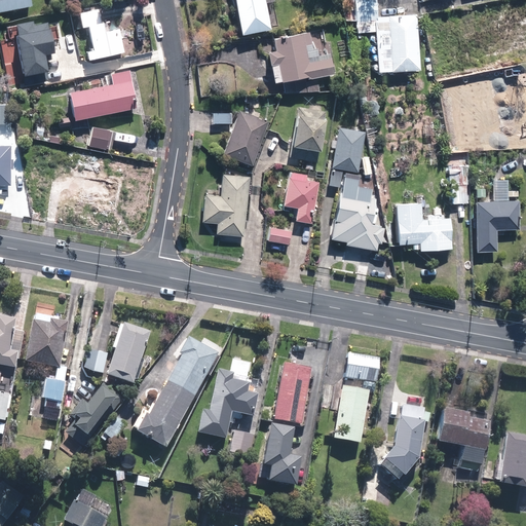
[(0,0),(0,12),(30,7),(28,0),(0,0)]
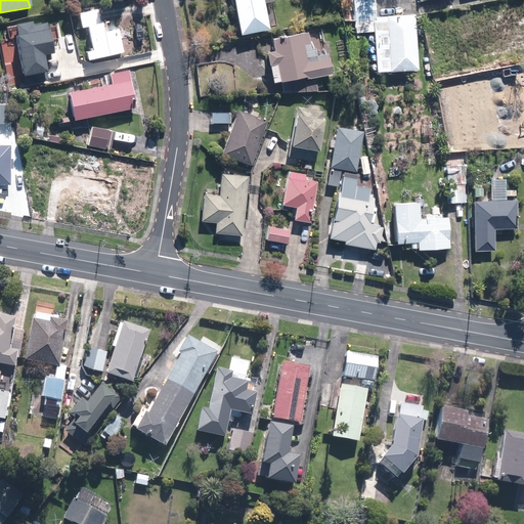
[(234,0),(242,35),(270,30),(265,2),(272,1),(272,0),(234,0)]
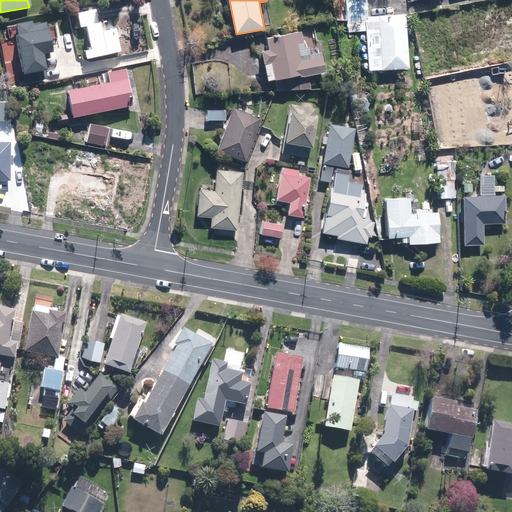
[(347,0),(349,31),(365,30),(368,71),(409,68),(406,14),(369,16),(368,0),(347,0)]
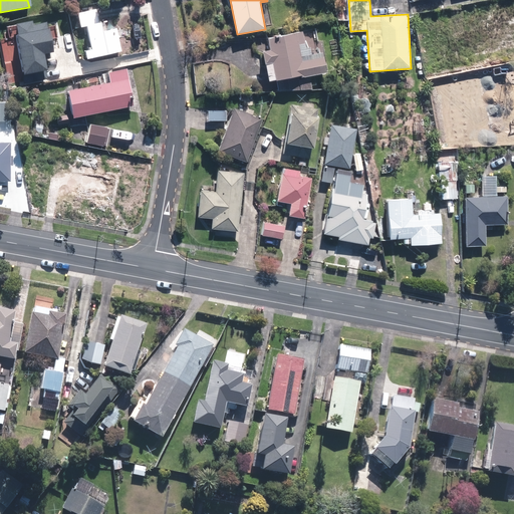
[(87,51),(89,59),(123,51),(118,28),(108,30),(106,22),(100,23),(97,9),(79,13),(82,27),(89,26),(94,49),(87,51)]
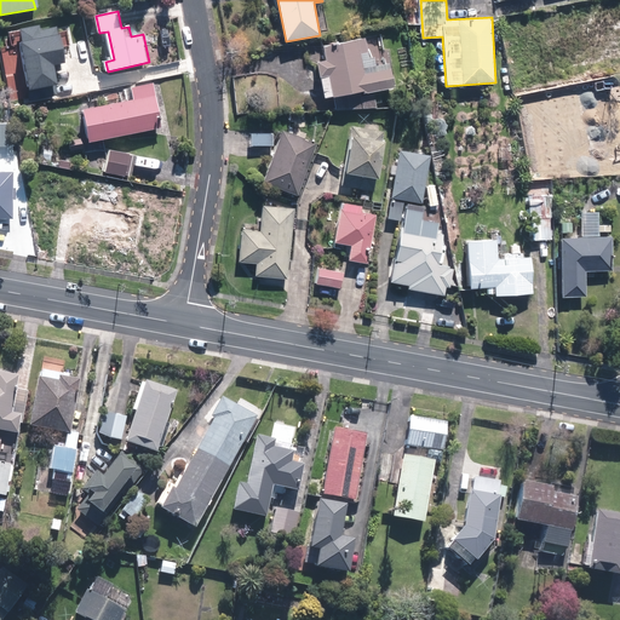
[(15,28),(28,97),(56,91),(51,63),(61,61),(53,24),(40,28),(39,23),(15,28)]
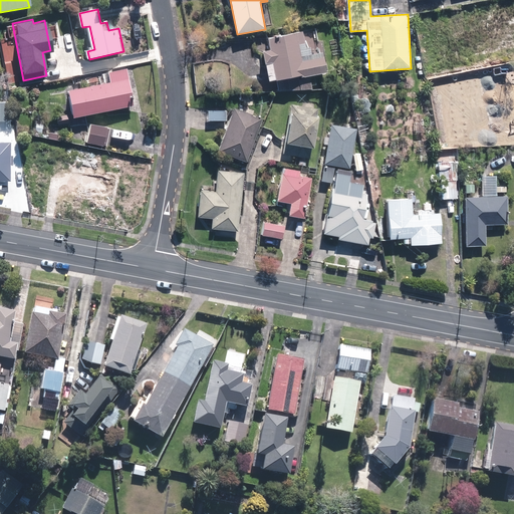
[(272,49),(265,50),(271,80),(277,79),(280,90),(313,89),(311,76),(328,72),(324,52),(312,55),(311,46),(307,47),(304,31),(269,37),(272,49)]
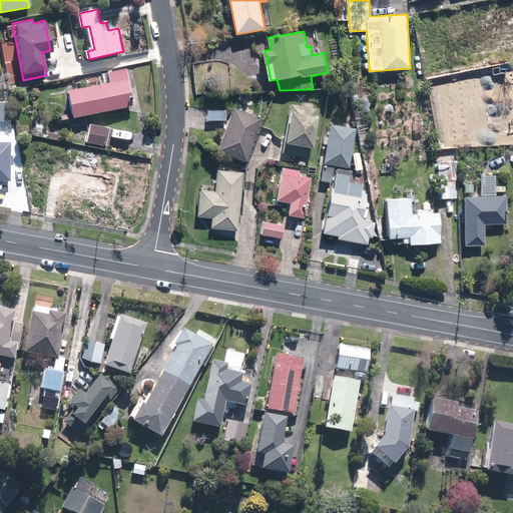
[(490,89),(496,125),(512,121),(512,66),(487,72),(488,74),(480,75),(483,91),(490,89)]
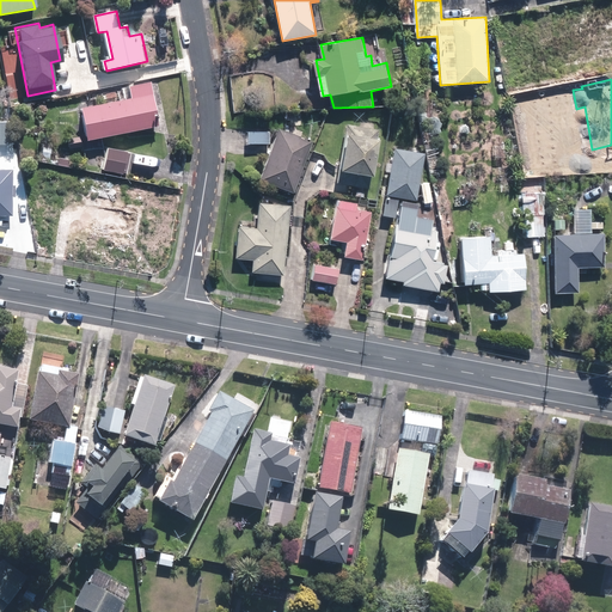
[(84,108),(90,140),(160,126),(152,81),(124,86),(127,99),(84,108)]
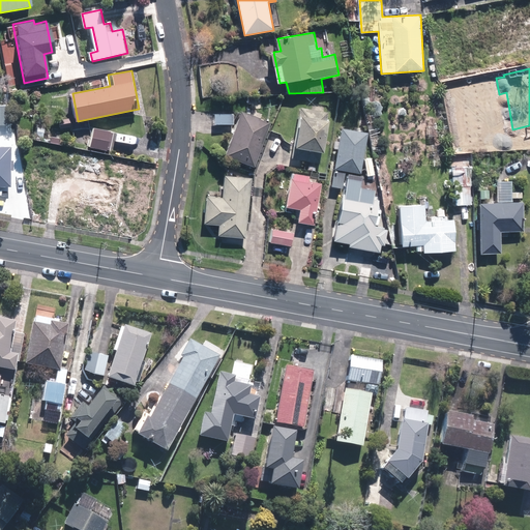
[(0,185),(10,186),(11,146),(0,146),(0,124),(7,125),(8,106),(0,105),(0,185)]
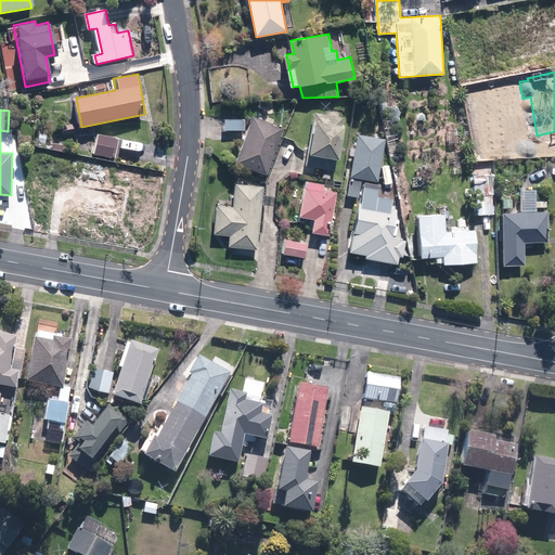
[(307,166),(335,170),(337,159),(340,159),(346,127),(343,126),(345,118),(317,113),(307,166)]
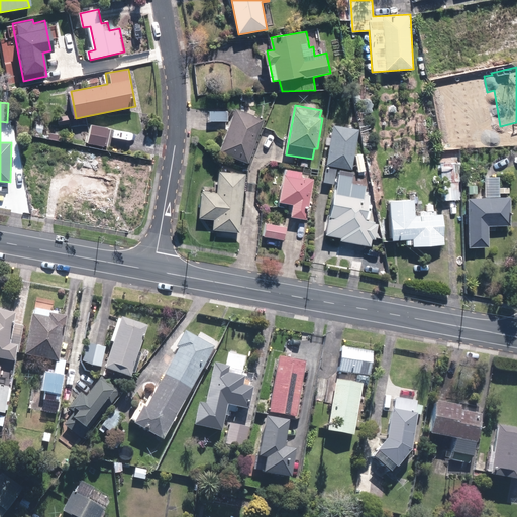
[(221,152),(249,163),(265,119),(236,109),(221,152)]
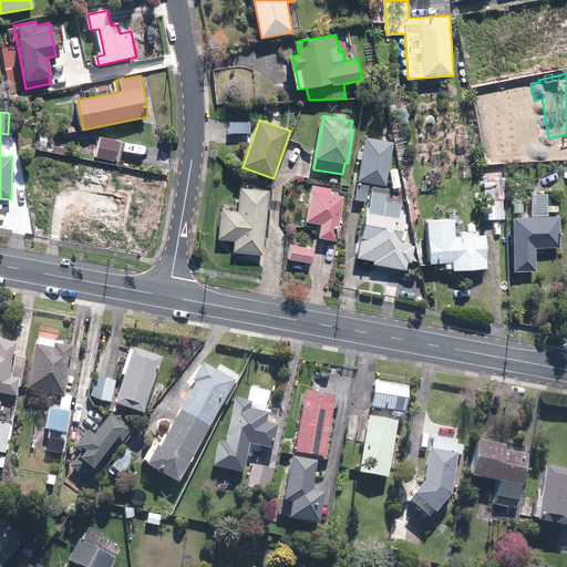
[(230,122),(230,133),(250,133),(250,122),(230,122)]
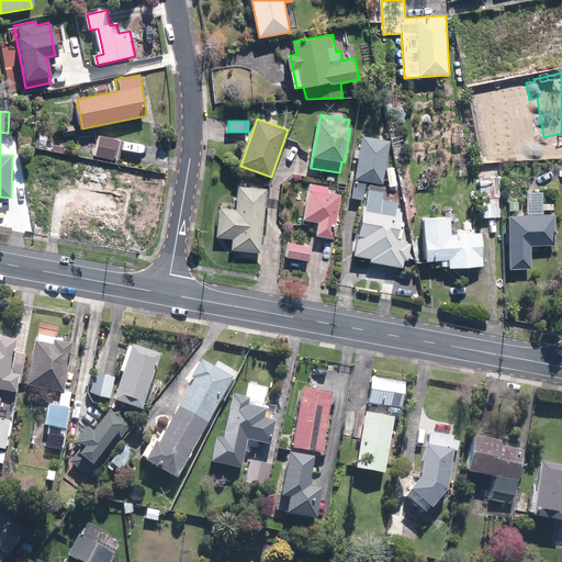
[(476,123),(476,132),(487,132),(487,123),(476,123)]
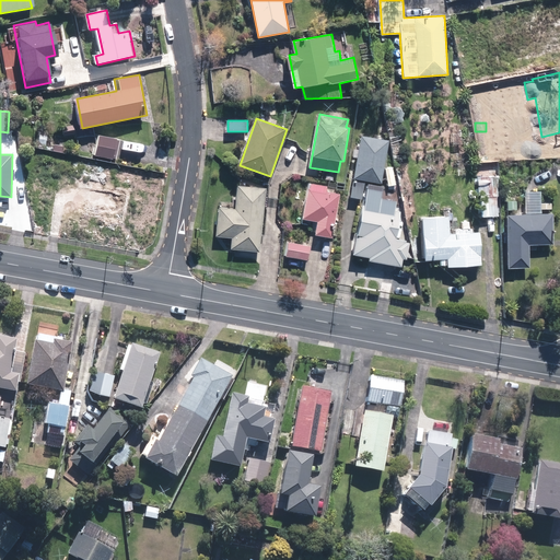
[(63,126),(65,136),(77,135),(74,125),(63,126)]
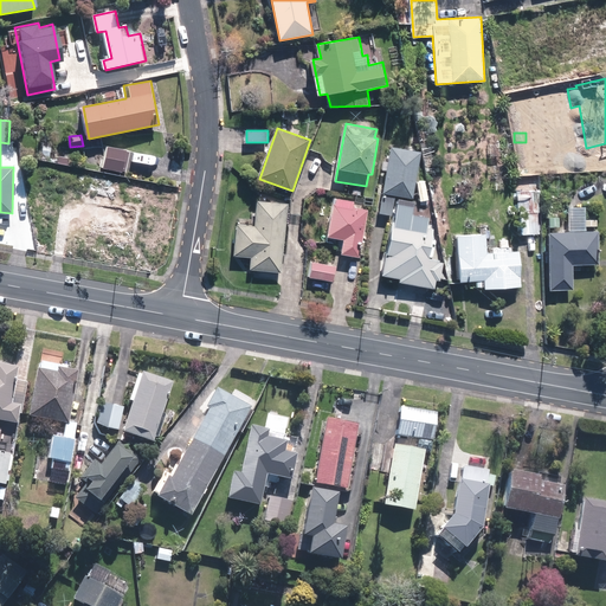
[(374,205),(389,207),(393,187),(408,189),(417,143),(386,137),(374,205)]
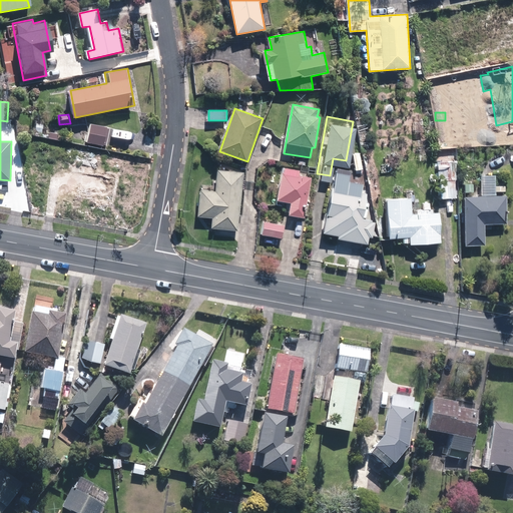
[(35,136),(42,137),(45,124),(37,122),(35,136)]
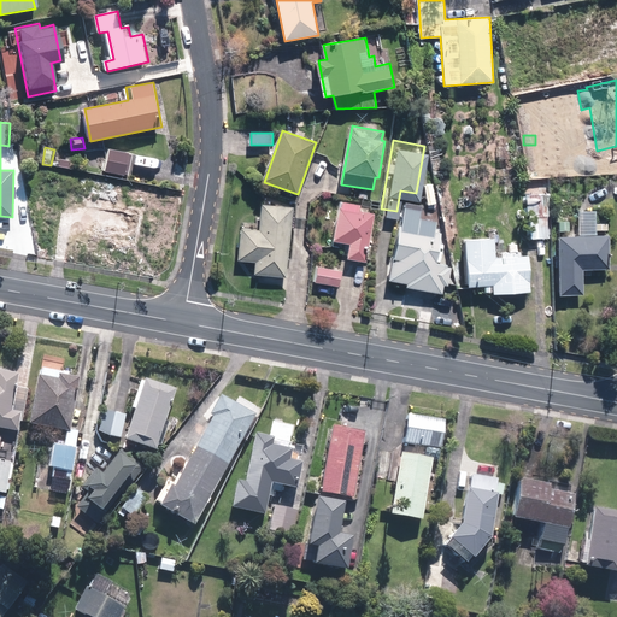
[(106,171),(124,176),(124,174),(128,175),(133,154),(112,150),(106,171)]
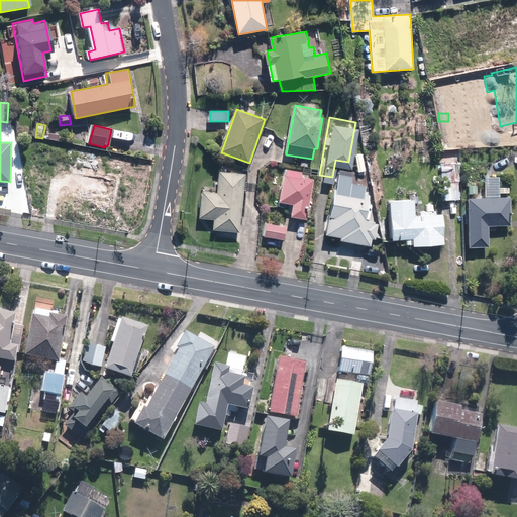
[(448,128),(449,146),(467,144),(466,127),(448,128)]
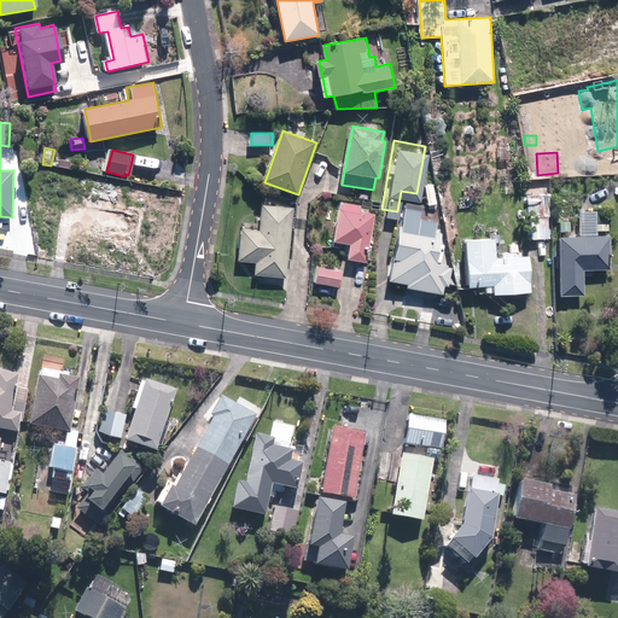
[(427,186),(430,205),(438,204),(436,185),(427,186)]
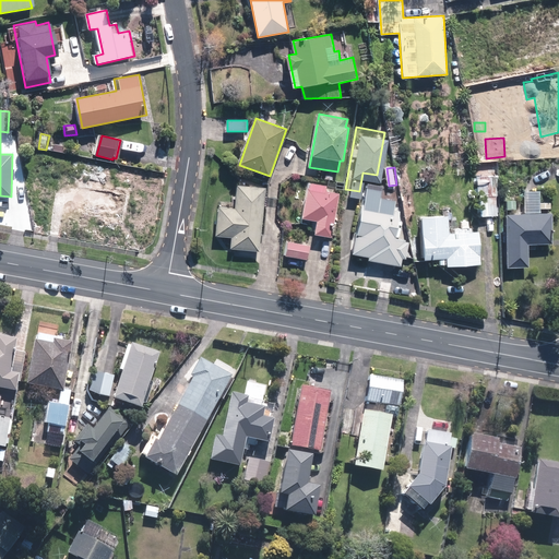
[(472,178),(474,217),(492,216),(491,198),(495,198),(492,177),(472,178)]
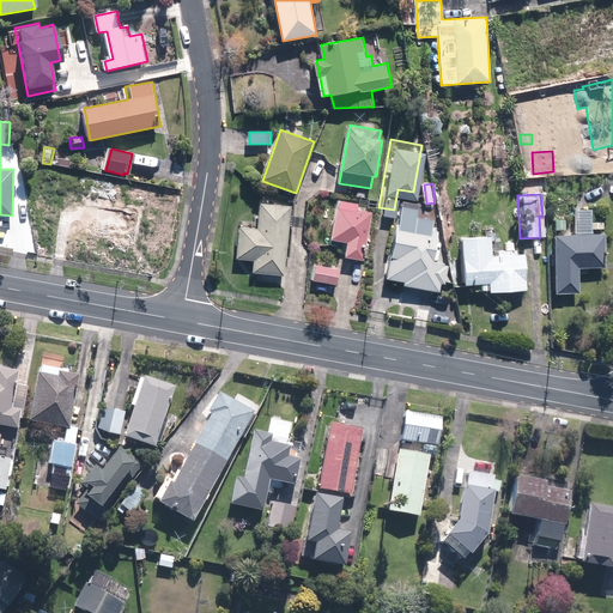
[(386,277),(439,286),(444,260),(431,258),(437,231),(429,230),(431,218),(416,214),(418,200),(400,196),(386,277)]
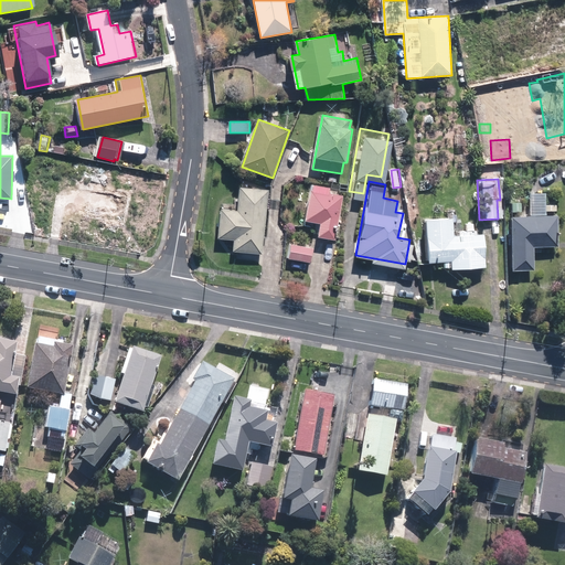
[(320,237),(336,240),(344,195),(330,193),(331,189),(316,185),(308,221),(322,224),(320,237)]
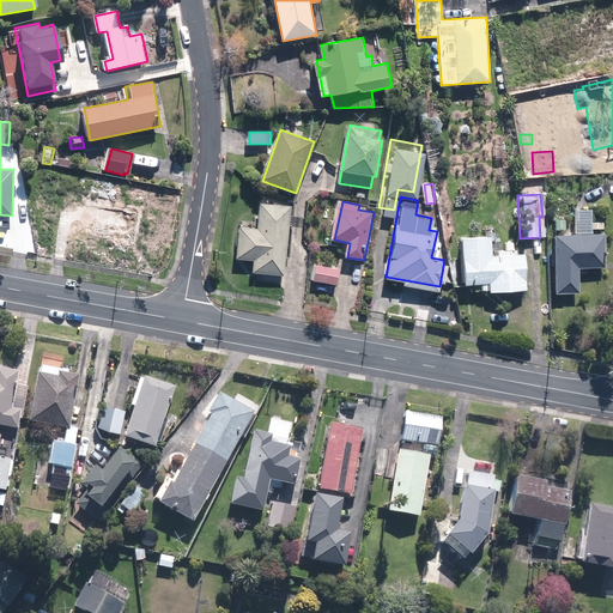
[(254,272),(285,275),(292,206),(262,202),(259,229),(242,228),(238,258),(255,260),(254,272)]
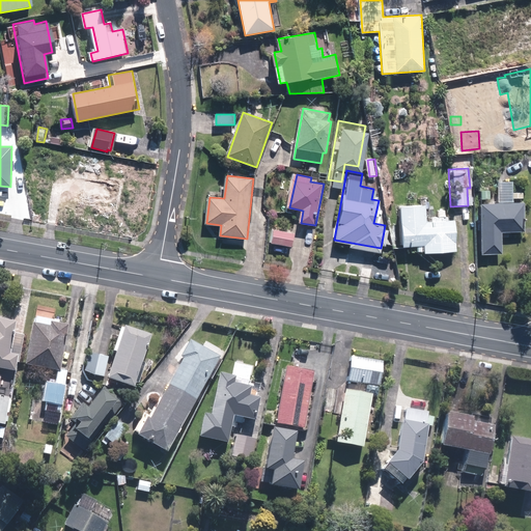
[(102,212),(116,215),(117,212),(121,213),(127,184),(89,177),(83,205),(102,208),(102,212)]
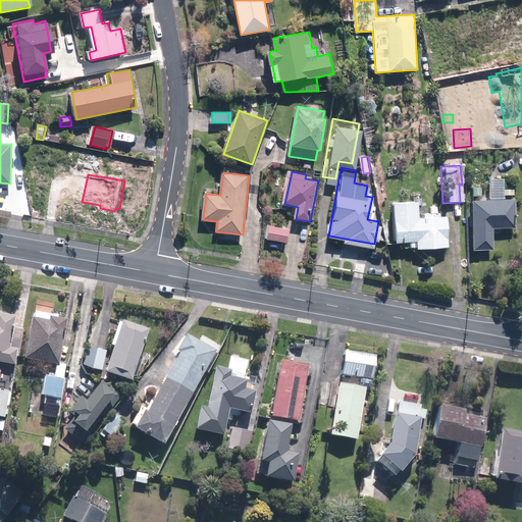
[(472,201),(473,250),(493,250),(492,228),(516,228),(515,201),(506,201),(506,178),(491,179),(491,201),(472,201)]
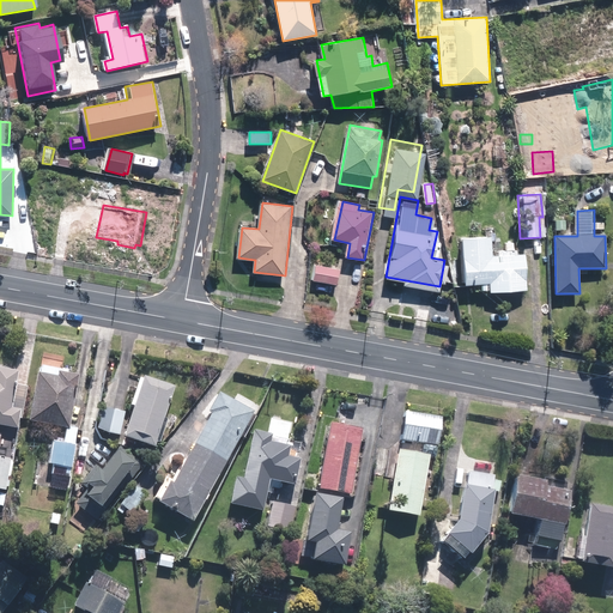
[(489,283),(489,292),(527,289),(525,254),(513,255),(511,250),(498,252),(498,255),(490,255),(489,236),(460,238),(462,285),(489,283)]
